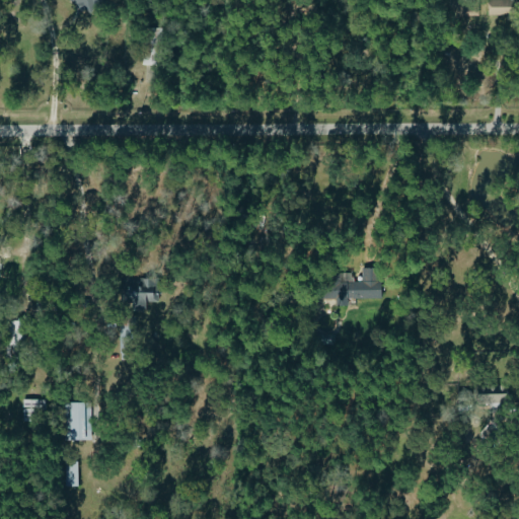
[(64,0),(84,11),(90,0),(64,0)]
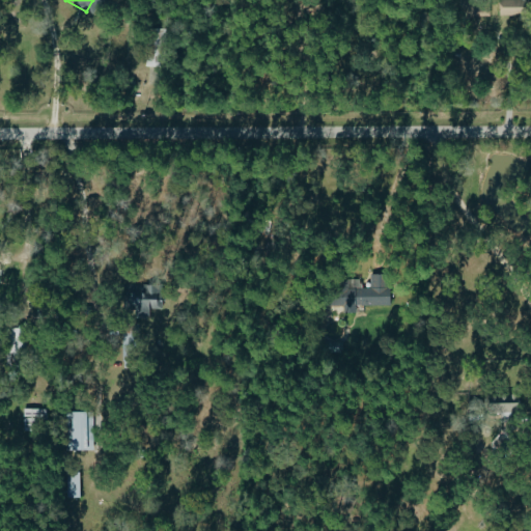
[(495,0),(495,15),(525,16),(524,0),(495,0)]
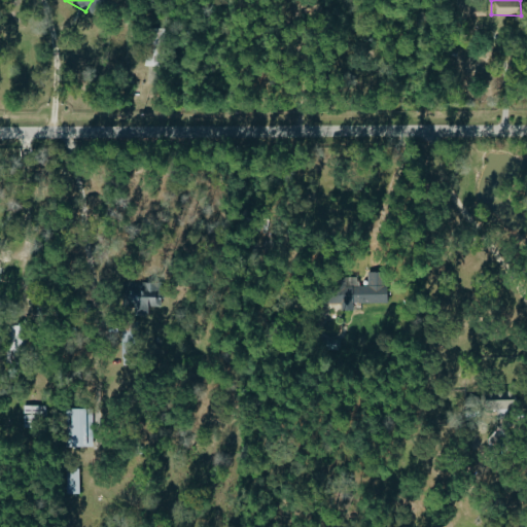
[(465,16),(485,16),(485,3),(465,3),(465,16)]
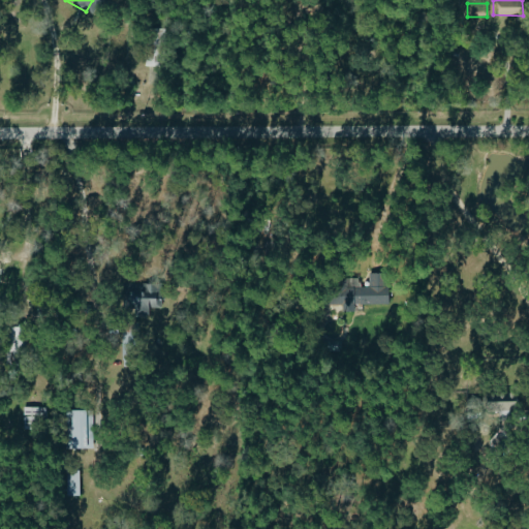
[(352,305),(385,305),(385,287),(359,287),(359,279),(330,279),(330,289),(322,289),(322,306),(340,305),(340,312),(352,312),(352,305)]
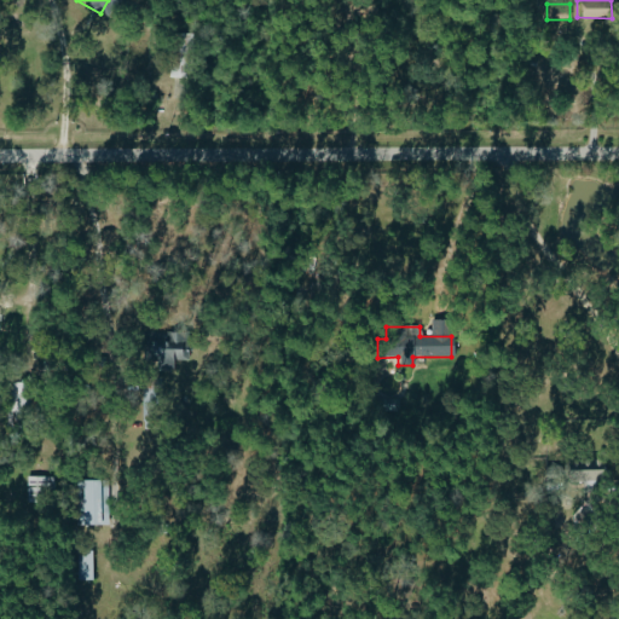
[(171,362),(187,360),(186,331),(151,333),(152,371),(172,370),(171,362)]
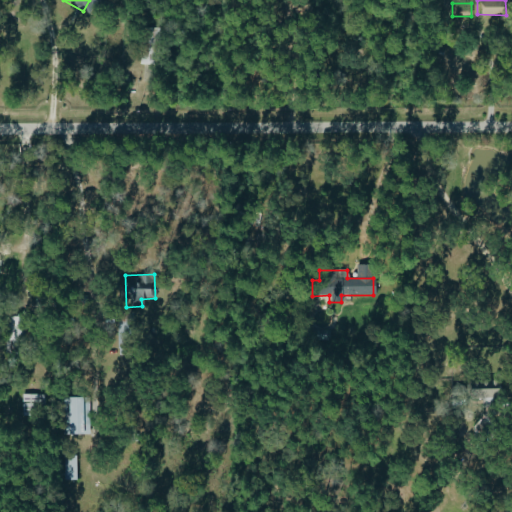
[(495,398),(494,379),(465,380),(466,398),(495,398)]
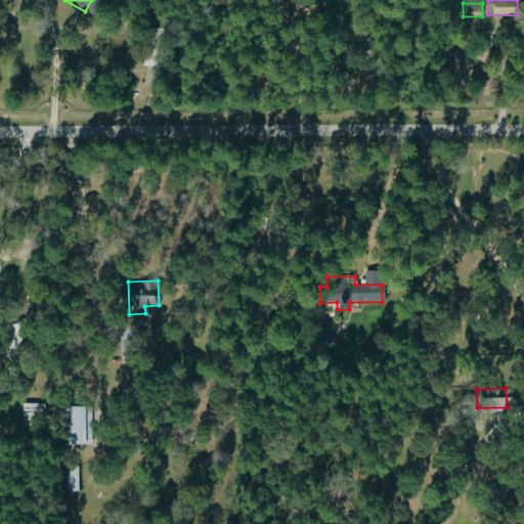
[(93,444),(92,406),(73,406),(74,444),(93,444)]
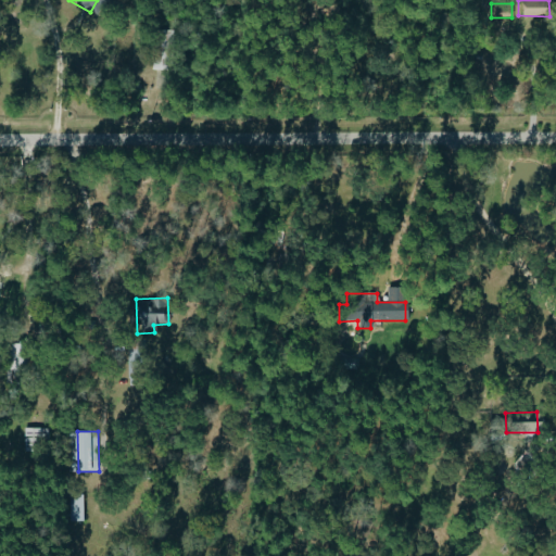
[(70,521),(87,520),(86,496),(68,497),(70,521)]
